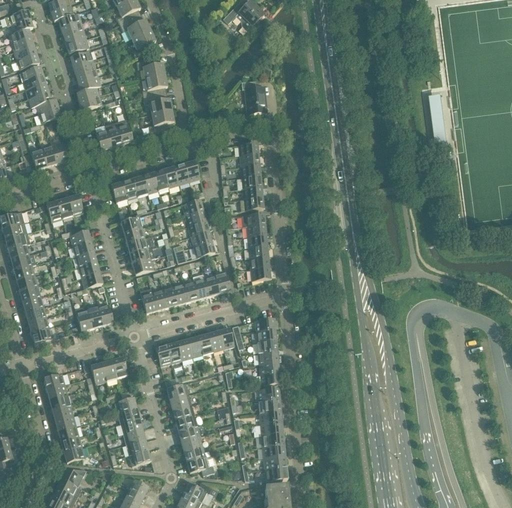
[(48,3),(51,12),(70,6),(68,0),(58,0),(48,3)]
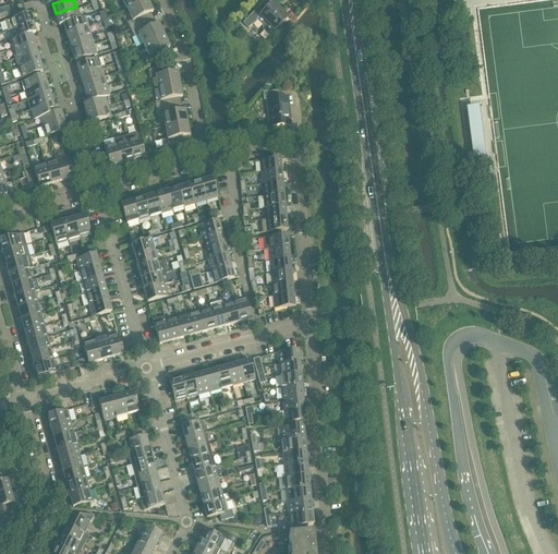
[(126,20),(130,26),(150,16),(147,11),(153,9),(148,0),(141,0),(126,7),(132,17),(126,20)]
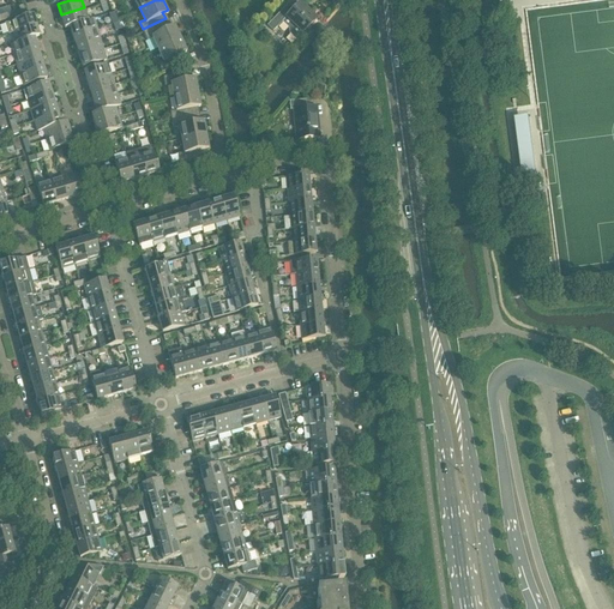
[(288,24),(289,30),(295,36),(296,37),(315,17),(299,0),(293,6),(287,1),(266,22),(272,28),(282,18),(288,24)]
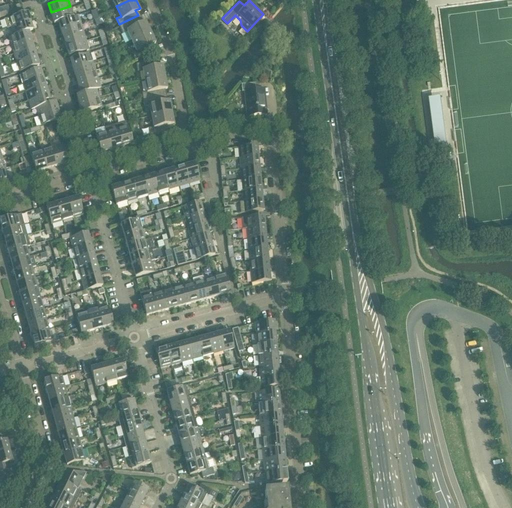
[(54,20),(58,19),(73,14),(70,6),(51,12),(54,20)]
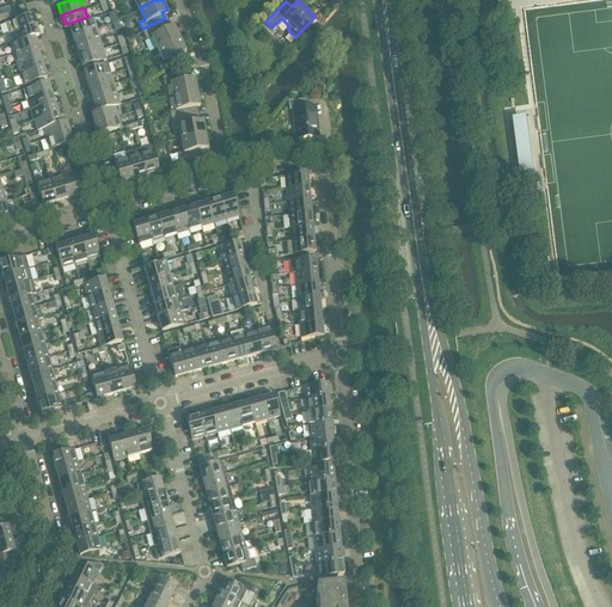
[(115,8),(108,11),(111,20),(112,20),(117,19),(115,8)]
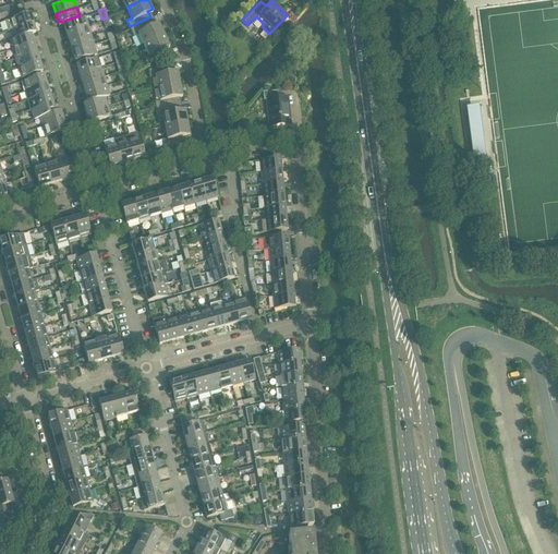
[(7,27),(11,26),(33,20),(29,10),(4,17),(7,27)]
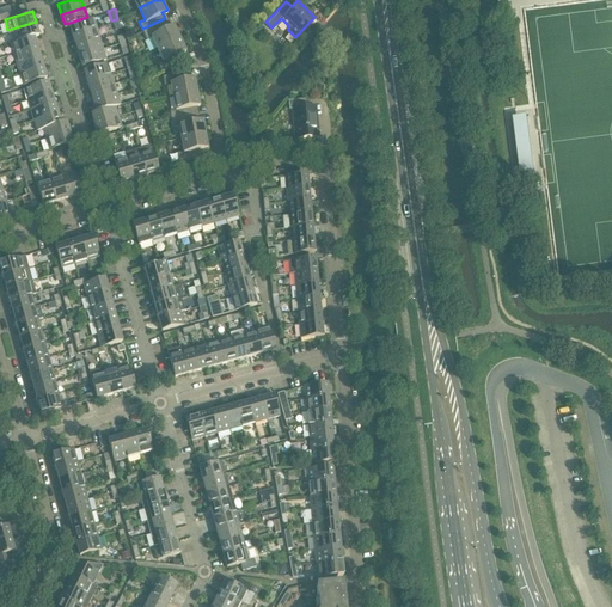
[(69,23),(73,32),(96,25),(92,14),(87,17),(69,23)]
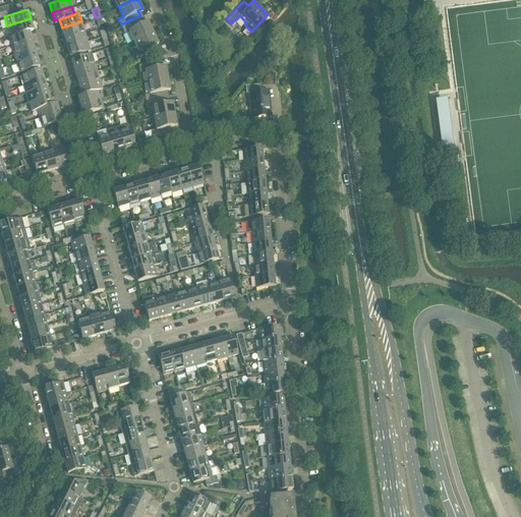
[(129,29),(133,39),(153,31),(148,19),(142,21),(140,15),(121,24),(124,32),(129,29)]
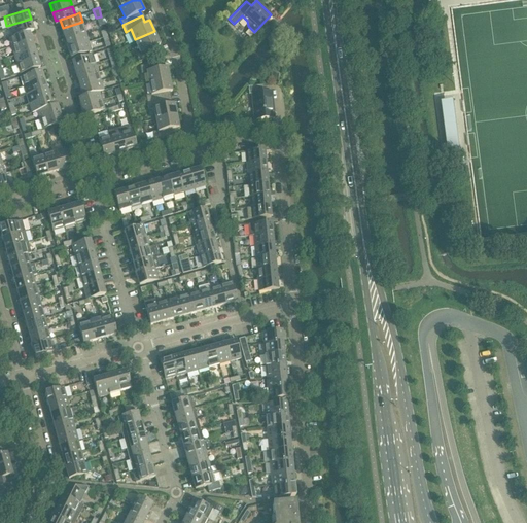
[(10,25),(13,33),(13,34),(29,29),(29,30),(33,28),(31,19),(10,25)]
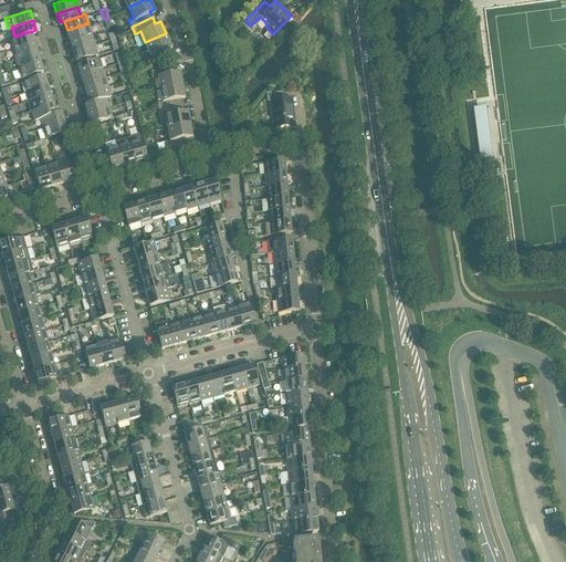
[(67,30),(71,40),(92,33),(88,23),(67,30)]
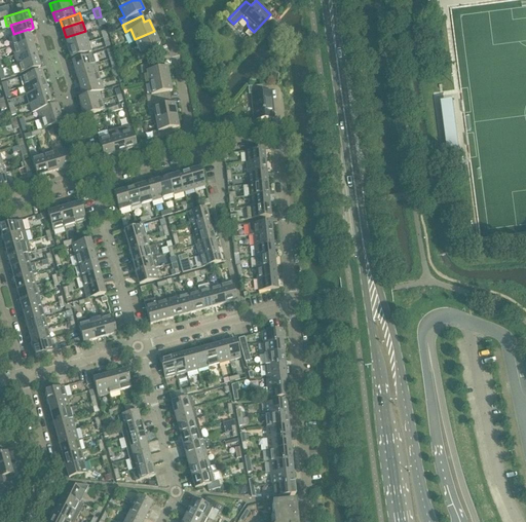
[(8,35),(11,44),(32,38),(29,30),(29,29),(13,34),(13,33),(8,35)]
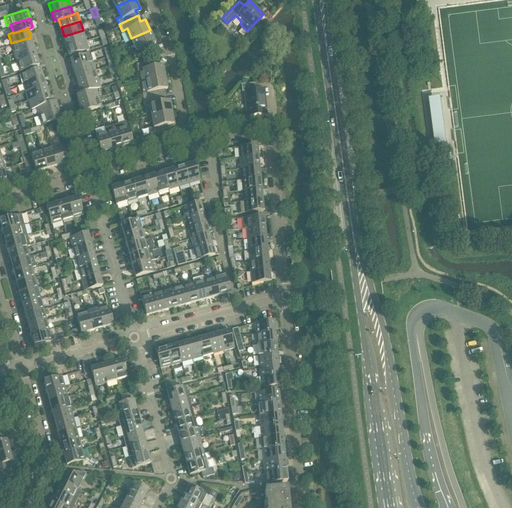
[(64,36),(66,44),(86,38),(83,30),(64,36)]
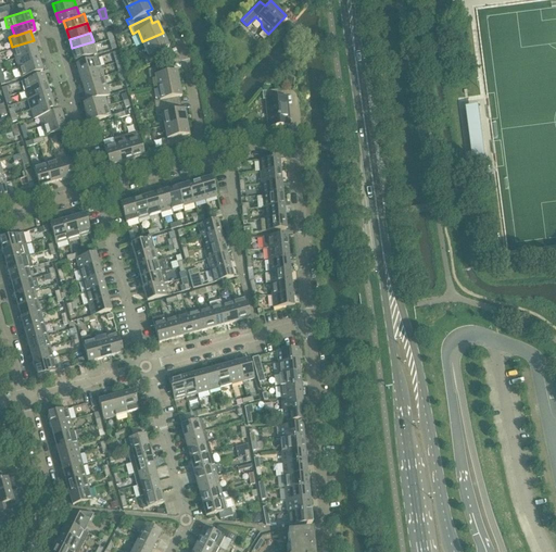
[(163,33),(142,41),(148,52),(142,54),(146,62),(166,53),(164,47),(168,44),(163,33)]
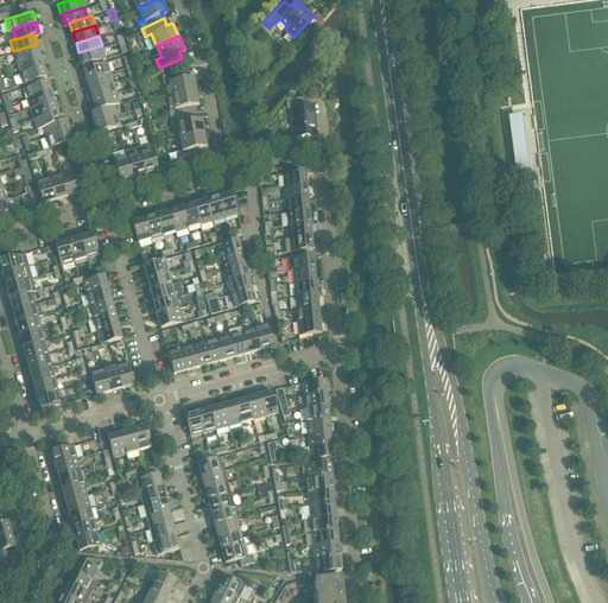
[(13,51),(17,61),(39,54),(37,44),(13,51)]
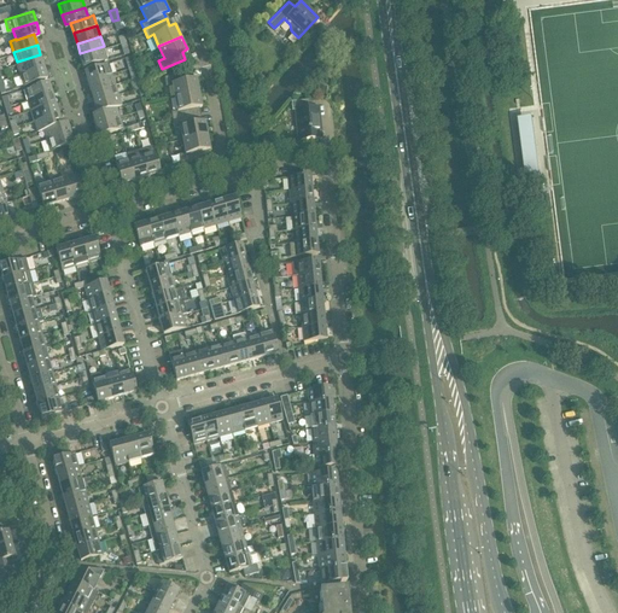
[(104,46),(80,53),(83,64),(106,57),(104,46)]
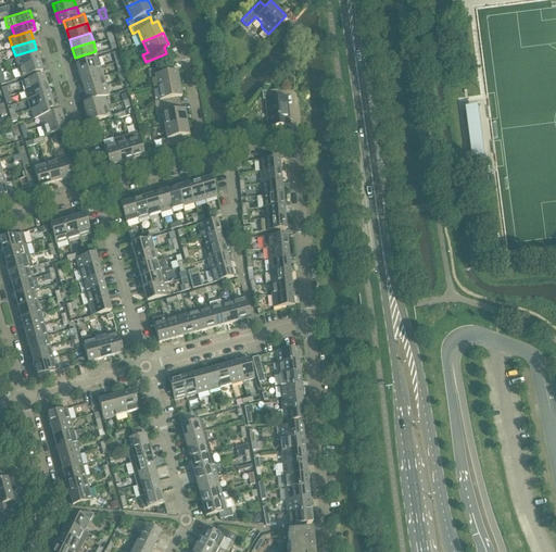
[(15,55),(17,65),(39,59),(36,49),(15,55)]
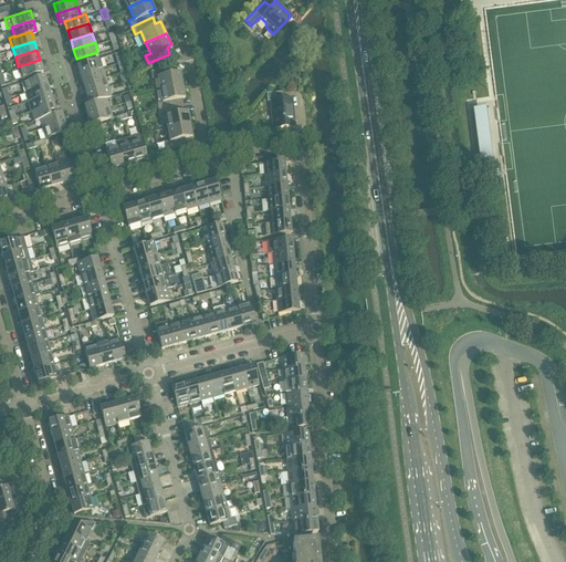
[(77,62),(81,72),(102,65),(98,55),(77,62)]
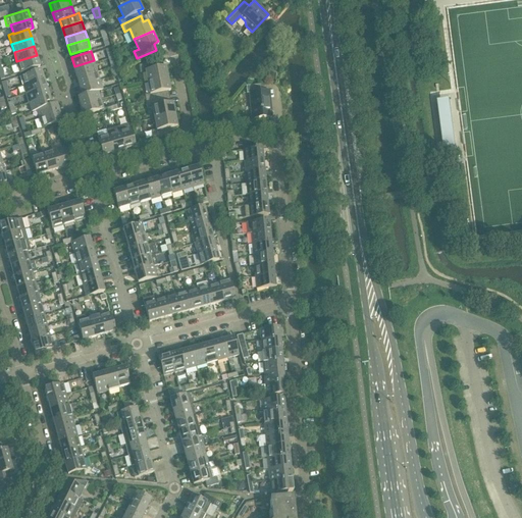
[(37,55),(16,61),(19,70),(40,64),(37,55)]
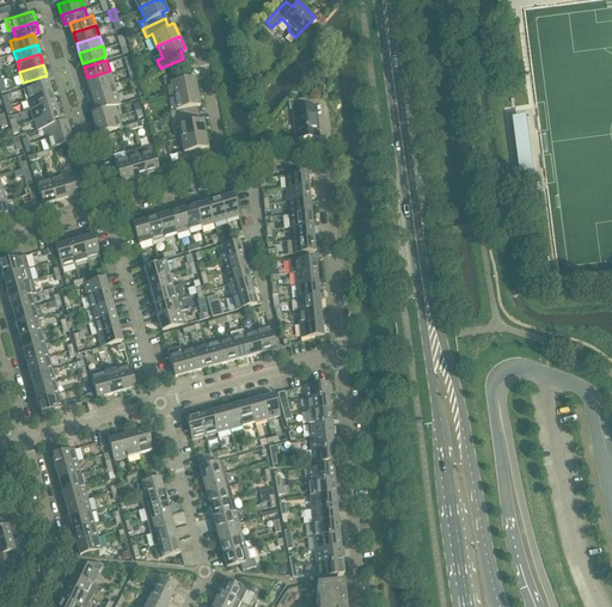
[(170,81),(172,93),(197,89),(194,75),(188,77),(187,68),(163,73),(164,83),(170,81)]
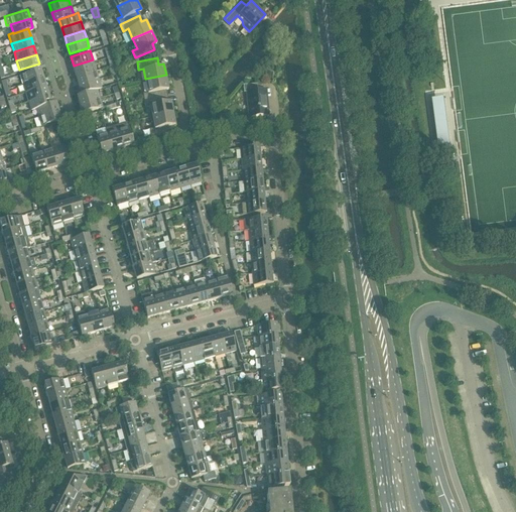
[(74,66),(76,75),(96,69),(93,59),(74,66)]
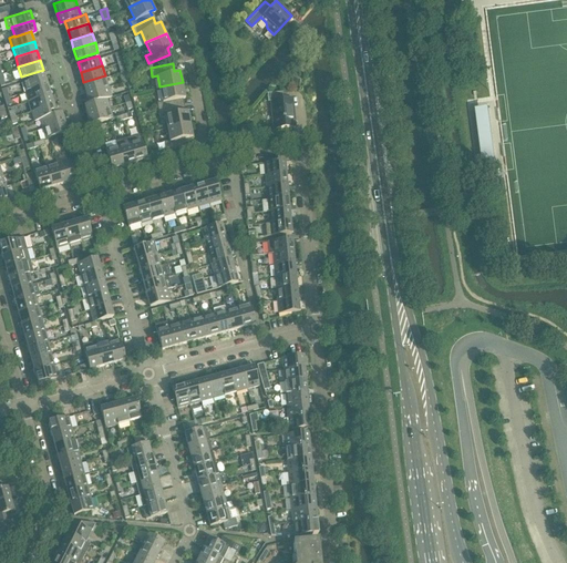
[(22,80),(26,90),(47,83),(44,73),(22,80)]
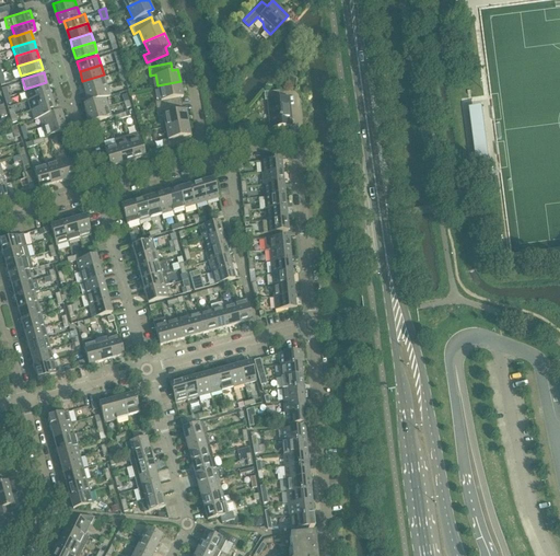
[(82,81),(85,90),(106,83),(104,74),(82,81)]
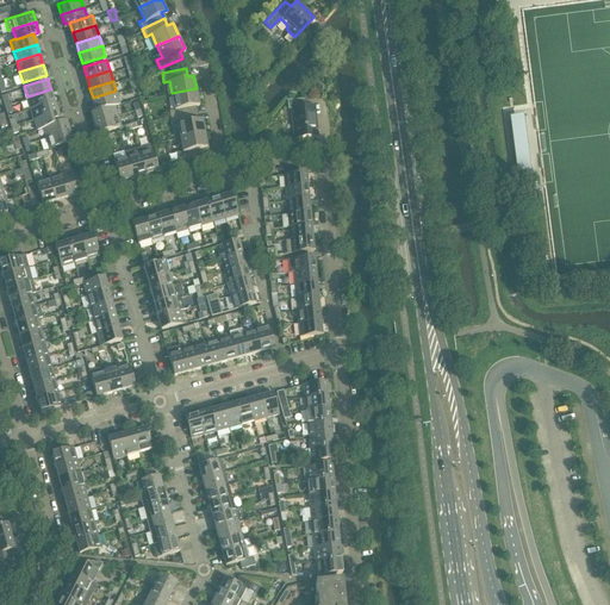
[(168,107),(169,116),(194,111),(193,104),(199,103),(197,88),(172,93),(174,106),(168,107)]
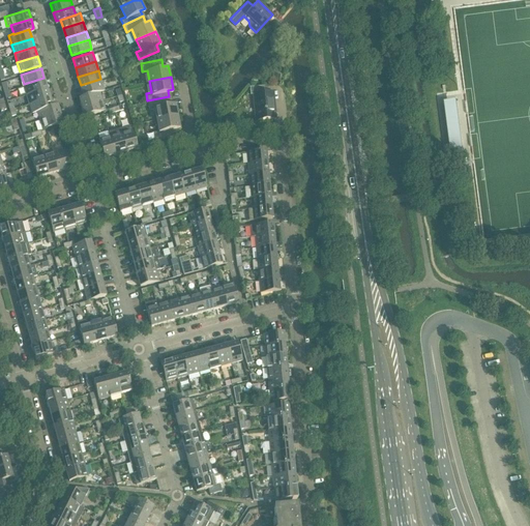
[(24,84),(27,92),(47,86),(43,78),(24,84)]
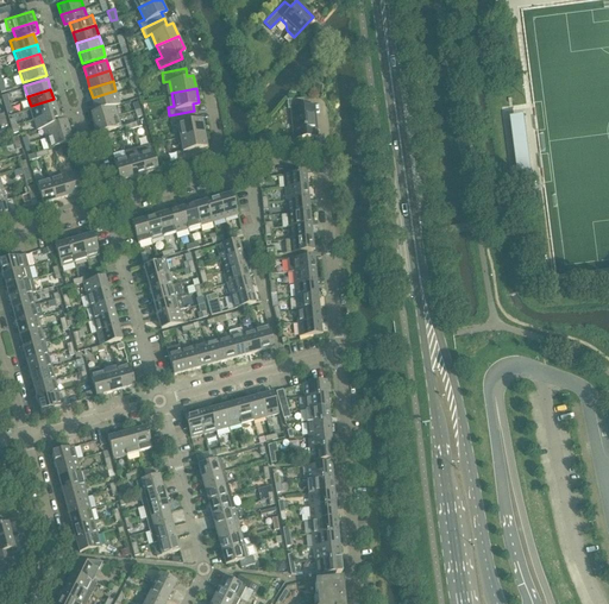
[(93,98),(96,108),(113,102),(114,104),(119,101),(115,90),(93,98)]
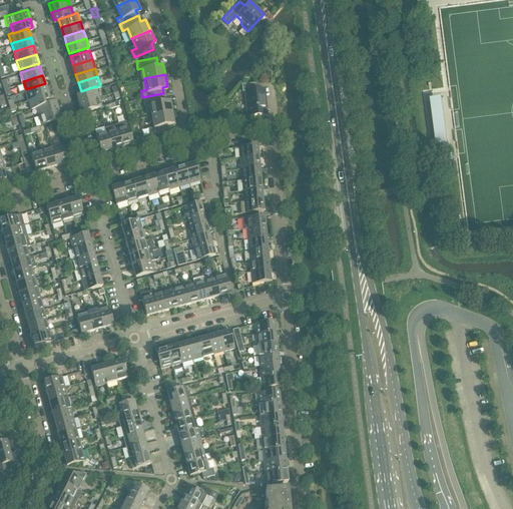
[(255,87),(255,80),(241,81),(242,89),(245,88),(247,114),(265,112),(263,96),(265,96),(264,86),(255,87)]
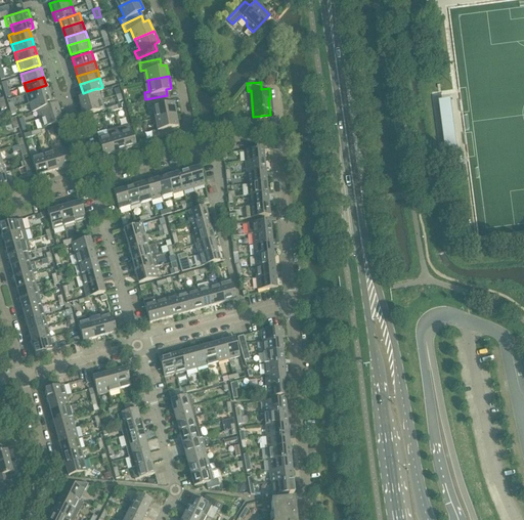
[(27,91),(29,100),(49,94),(46,85),(27,91)]
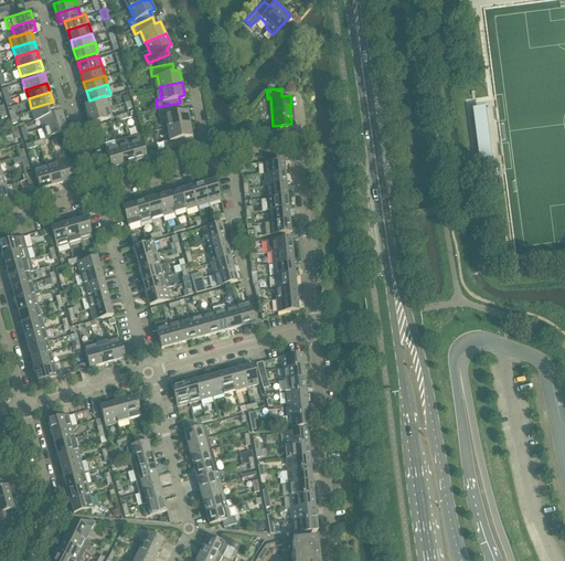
[(84,102),(87,112),(108,105),(106,96),(105,95),(89,101),(84,102)]
